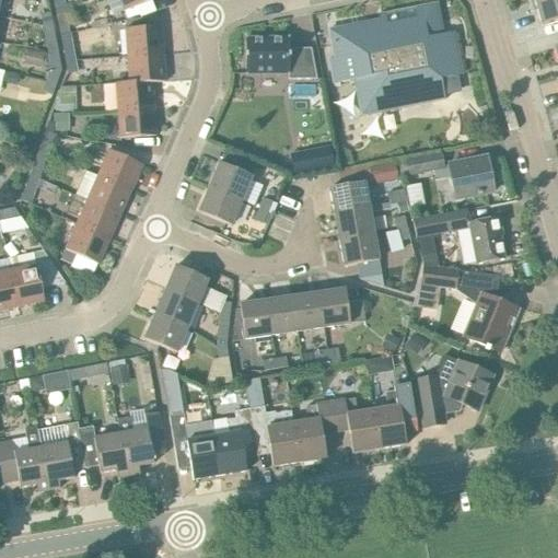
[(108,0),(114,12),(144,0),(108,0)]
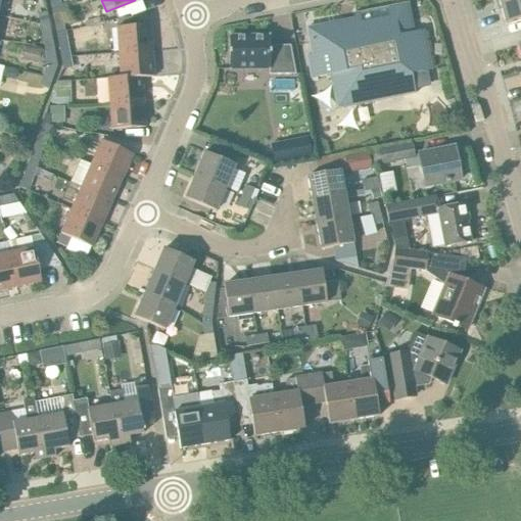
[(500,0),(505,20),(520,15),(520,0),(500,0)]
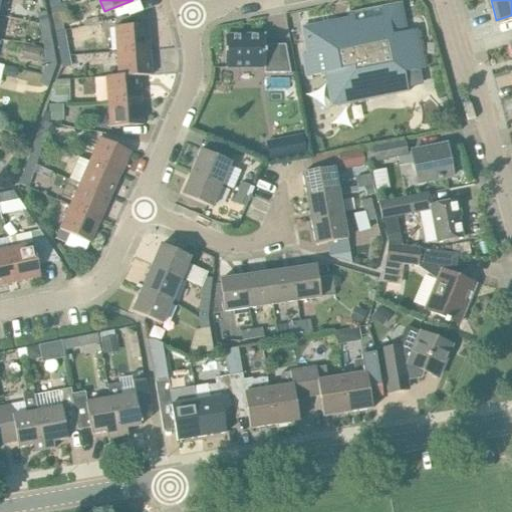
[(57,33),(66,31),(61,1),(52,4),(57,33)]
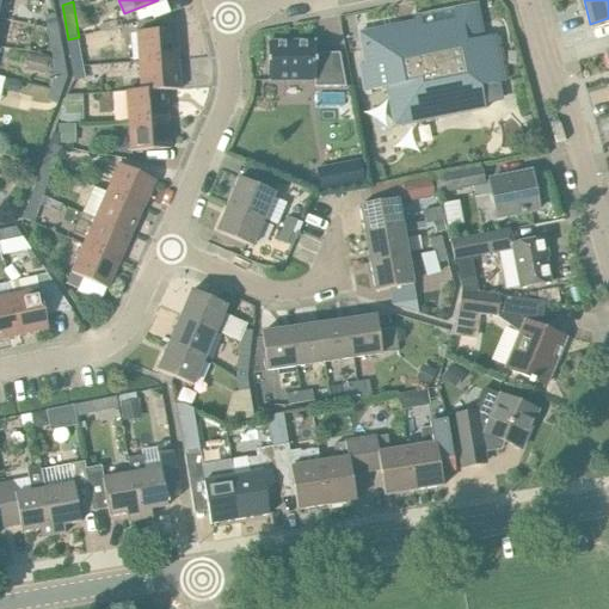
[(48,24),(60,26),(57,11),(47,13),(48,24)]
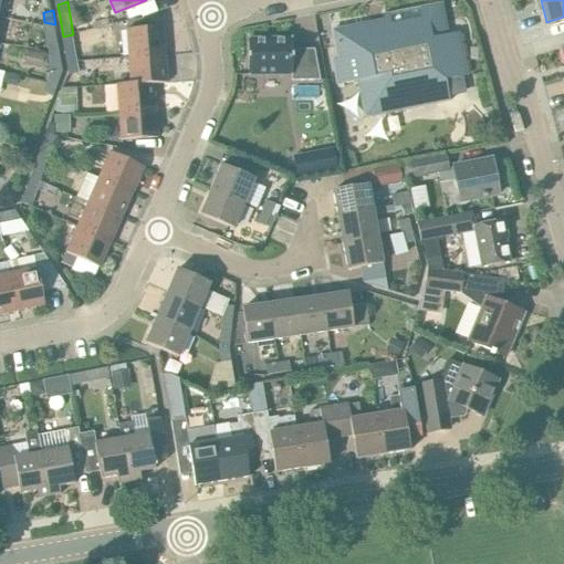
[(446,76),(467,73),(459,30),(438,34),(434,12),(363,27),(363,21),(333,27),(338,55),(333,56),(337,81),(358,77),(365,115),(450,98),(446,76)]
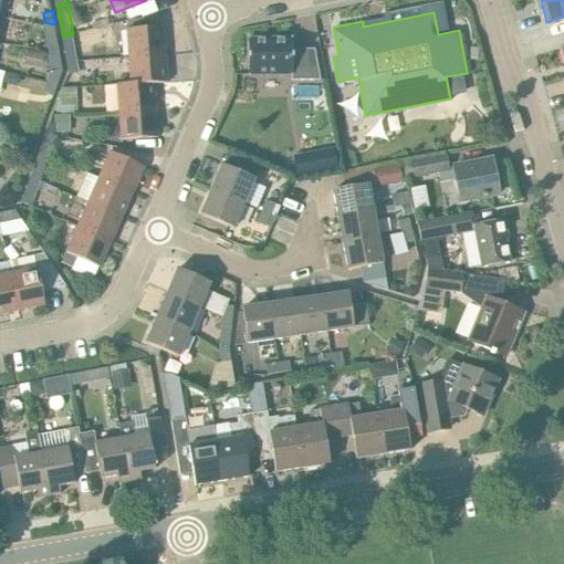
[(61,52),(55,24),(44,22),(50,50),(61,52)]
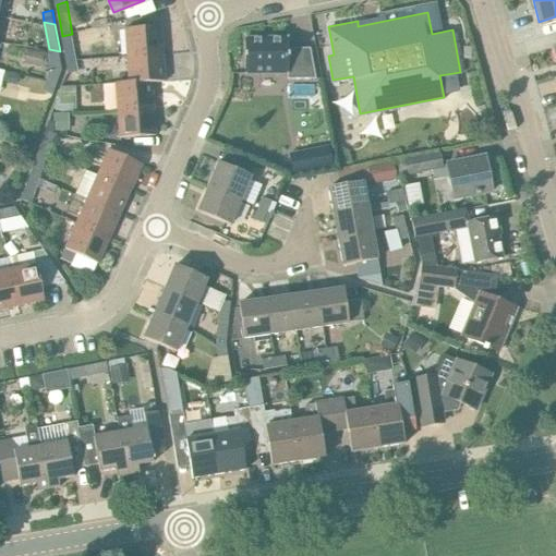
[(161,24),(127,26),(128,53),(164,51),(161,24)]
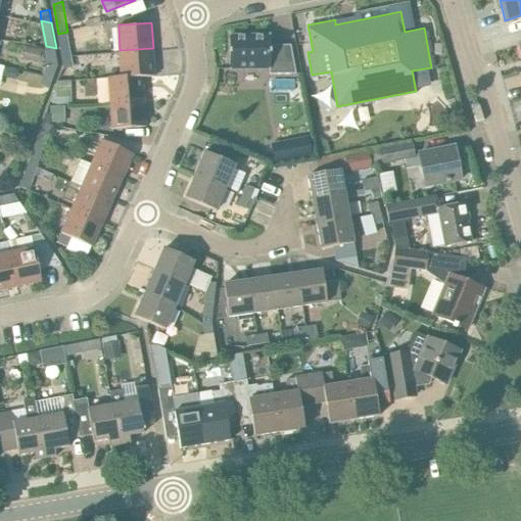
[(67,32),(58,34),(61,53),(72,53),(67,32)]
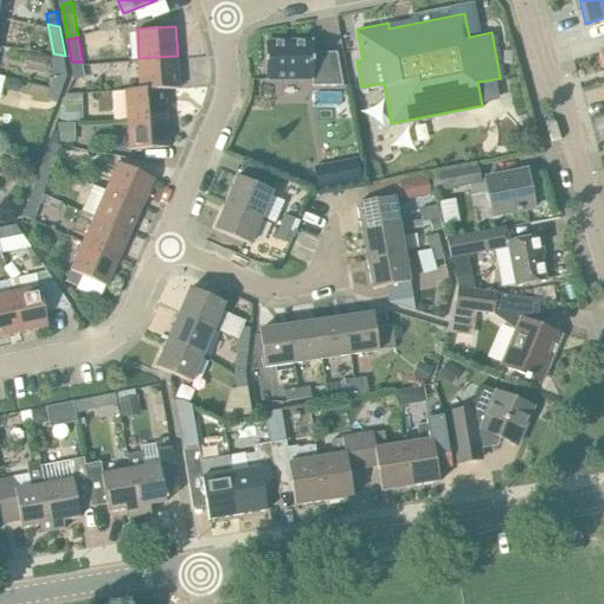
[(316,50),(316,38),(268,38),(269,77),(314,77),(314,84),(347,84),(341,49),(316,50)]
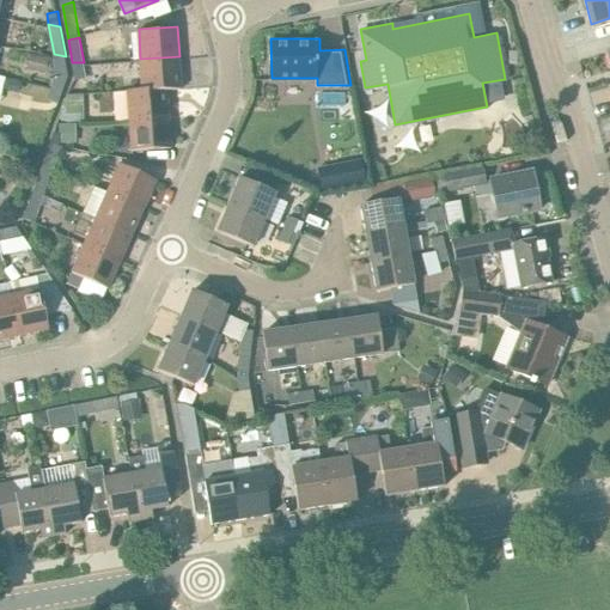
[(54,84),(65,86),(69,73),(66,56),(54,54),(54,59),(31,53),(28,68),(56,75),(54,84)]
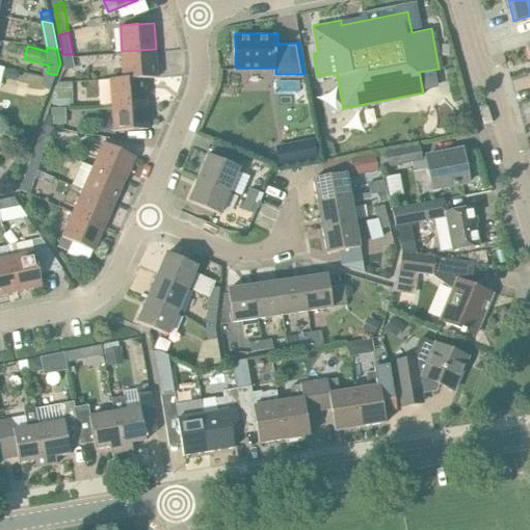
[(111,77),(158,74),(156,49),(122,51),(124,76),(111,77)]
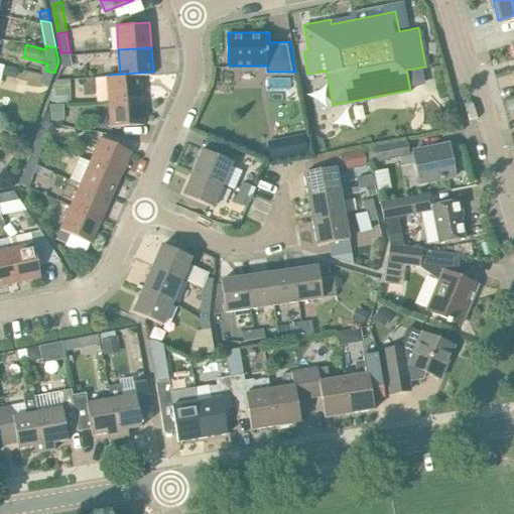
[(71,52),(60,52),(63,67),(74,65),(71,52)]
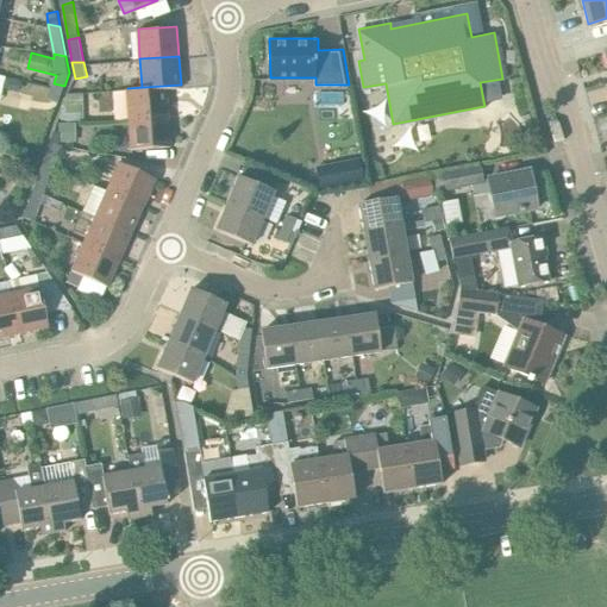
[(54,83),(48,101),(58,104),(64,86),(54,83)]
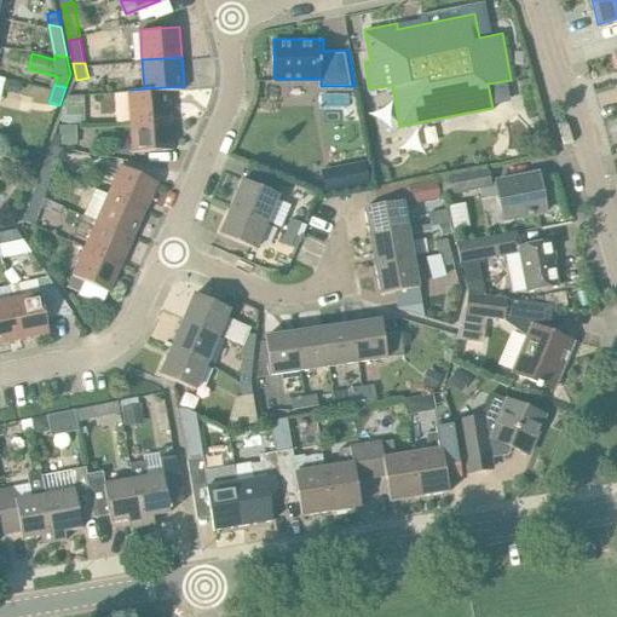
[(132,119),(171,116),(169,87),(184,86),(130,90),(130,91),(117,92),(119,120),(132,119)]
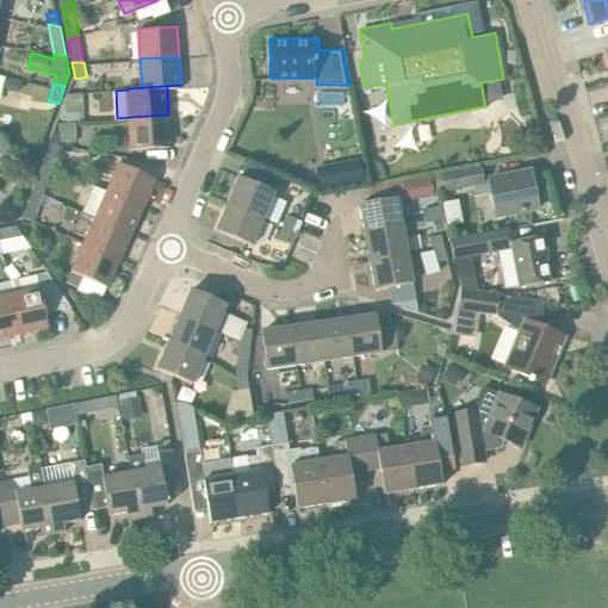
[(68,93),(60,117),(69,121),(85,118),(84,92),(68,93)]
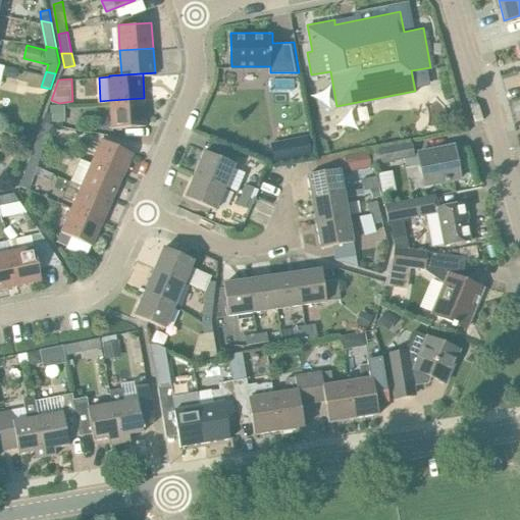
[(146,123),(144,98),(111,100),(112,125),(146,123)]
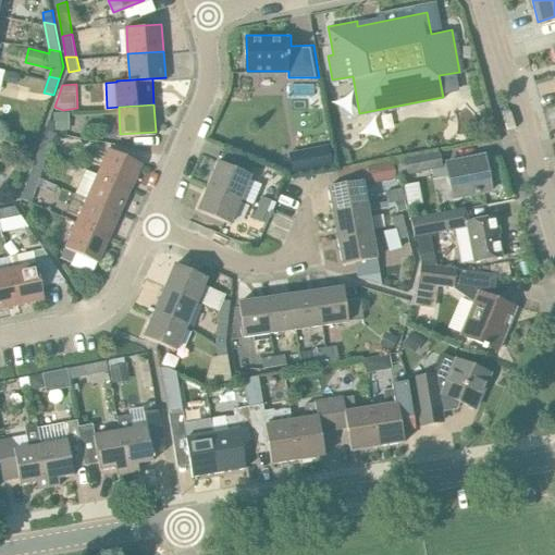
[(69,111),(54,111),(56,130),(69,130),(69,111)]
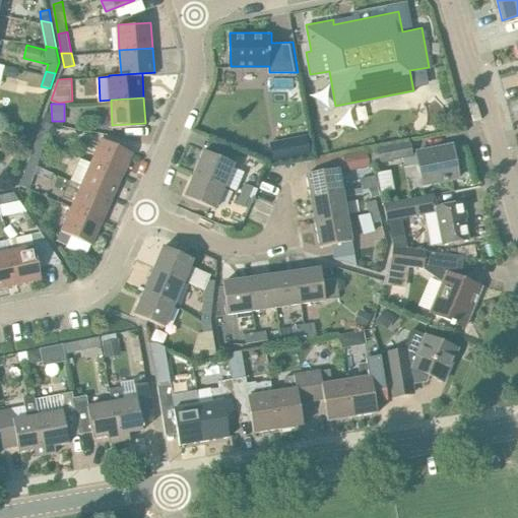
[(47,139),(53,122),(44,119),(38,136),(47,139)]
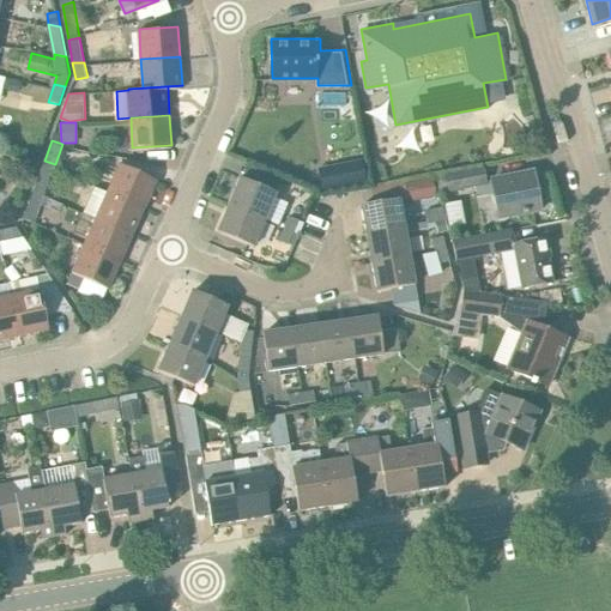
[(35,188),(46,193),(55,164),(44,161),(35,188)]
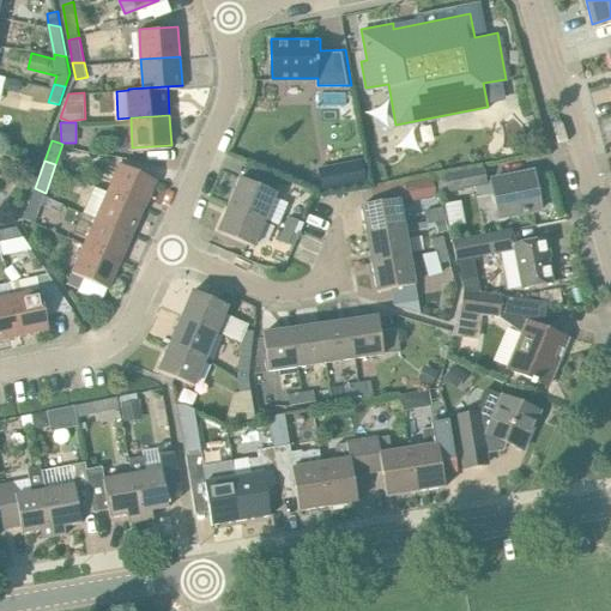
[(108,188),(144,205),(157,177),(120,161),(108,188)]
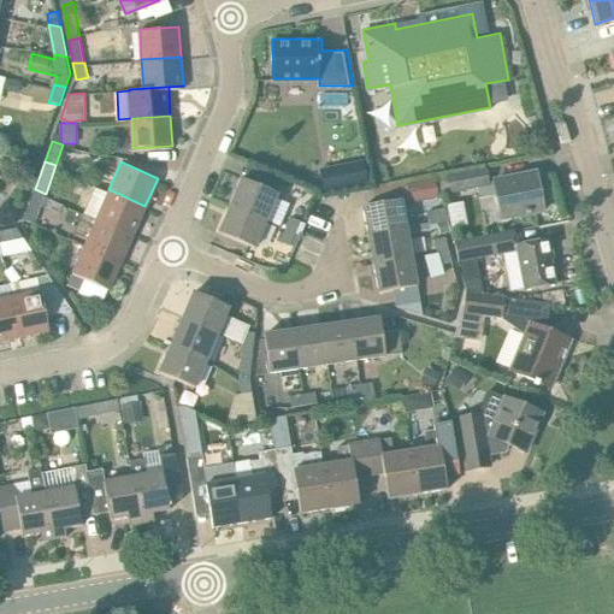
[(447,173),(450,192),(491,183),(488,165),(447,173)]
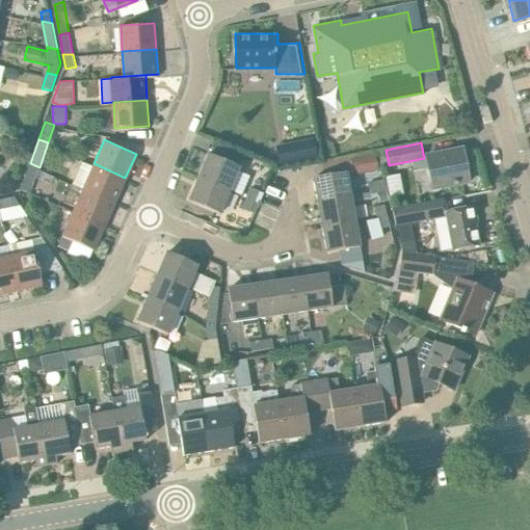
[(433,187),(470,180),(464,148),(427,155),(433,187)]
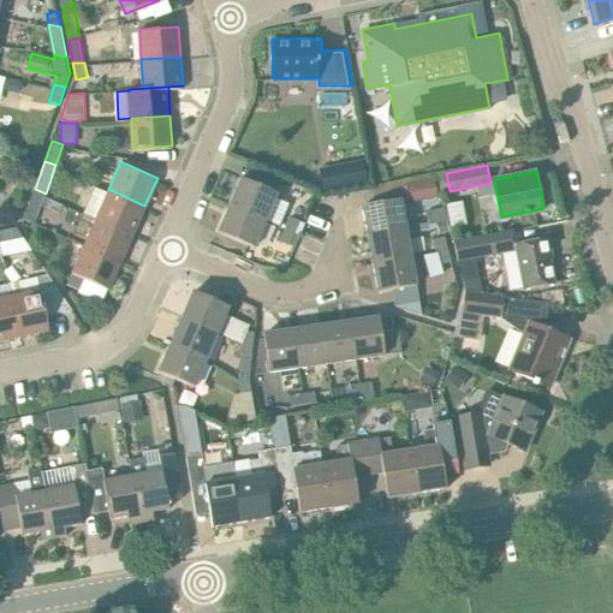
[(243,176),(231,203),(266,218),(278,191),(283,178),(272,173),(267,186),(243,176)]
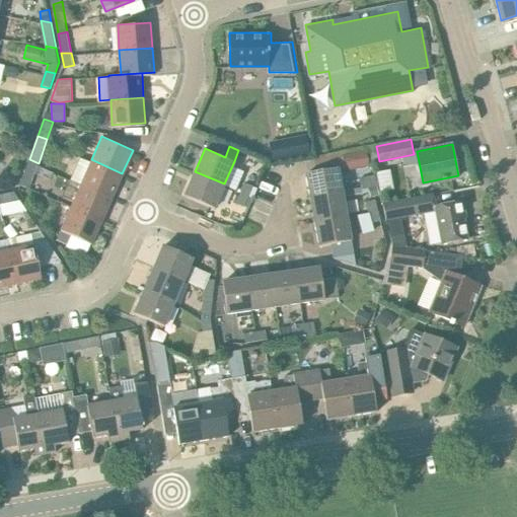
[(346,171),(361,168),(360,166),(370,164),(367,150),(343,154),(346,171)]
